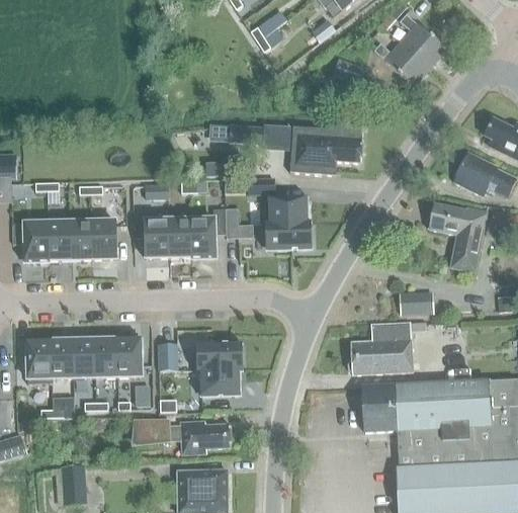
[(230,0),(235,9),(236,8),(242,4),(239,0),(230,0)]
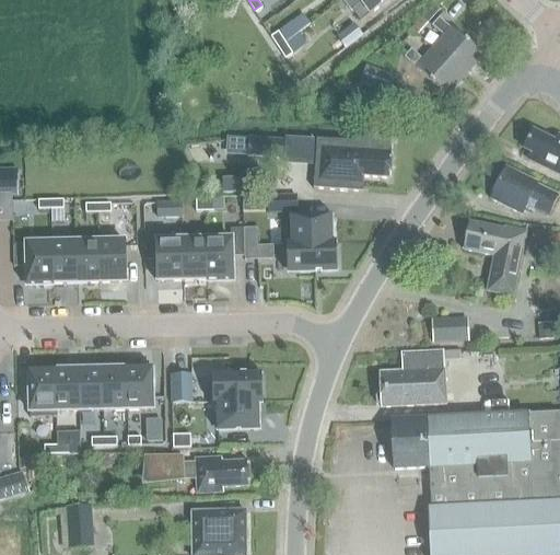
[(360,0),(351,7),(360,18),(383,0),(360,0)]
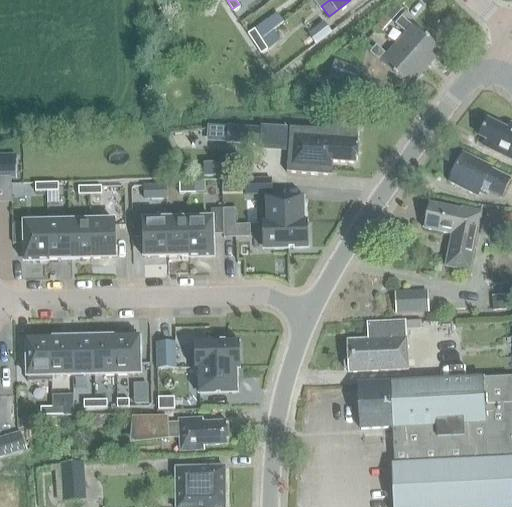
[(382,28),(402,6),(396,1),(375,22),(382,28)]
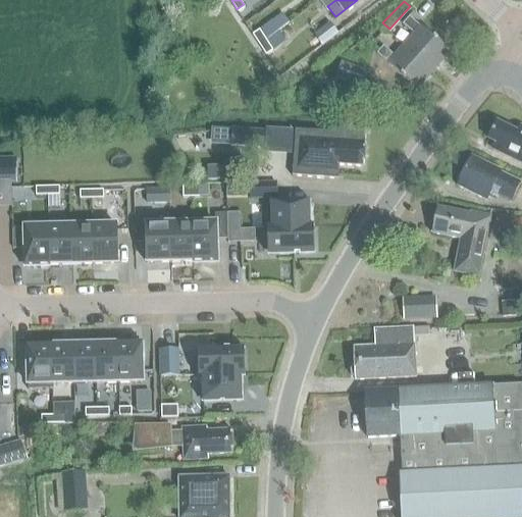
[(403,42),(432,67),(450,49),(420,23),(419,23),(408,14),(401,21),(413,32),(403,42)]
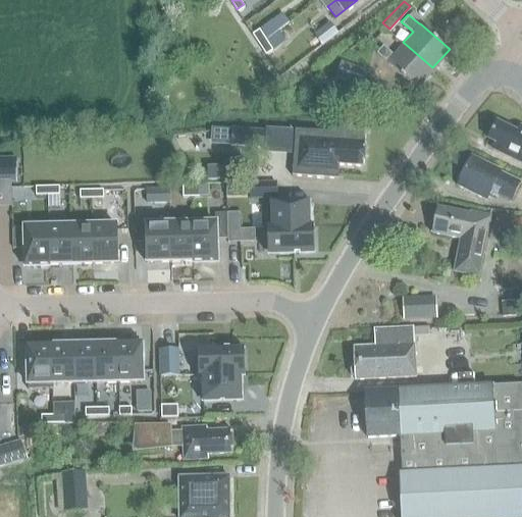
[(270,18),(259,27),(265,37),(277,28),(270,18)]
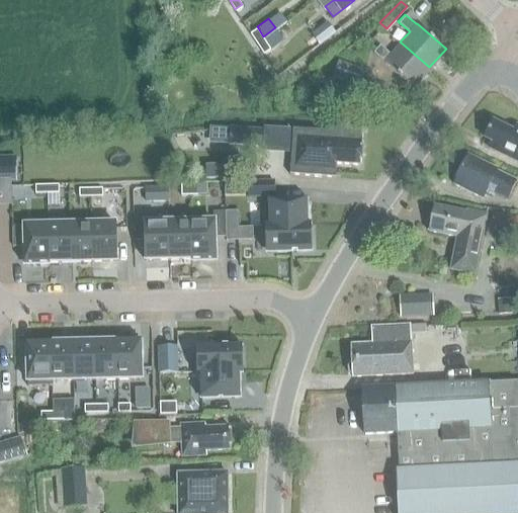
[(327,18),(312,30),(320,40),(321,41),(336,29),(335,28),(327,18)]
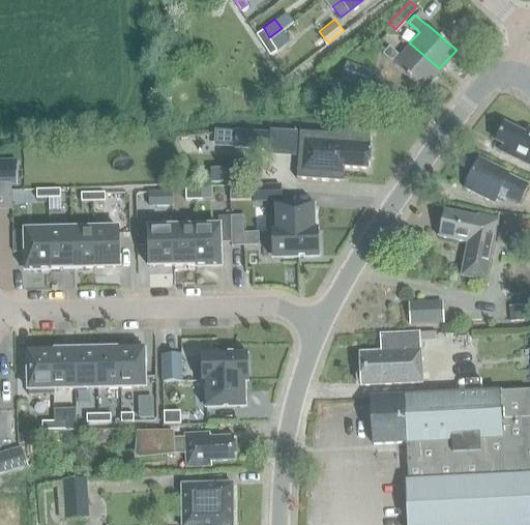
[(256,31),(262,42),(263,41),(269,37),(263,27),(256,31)]
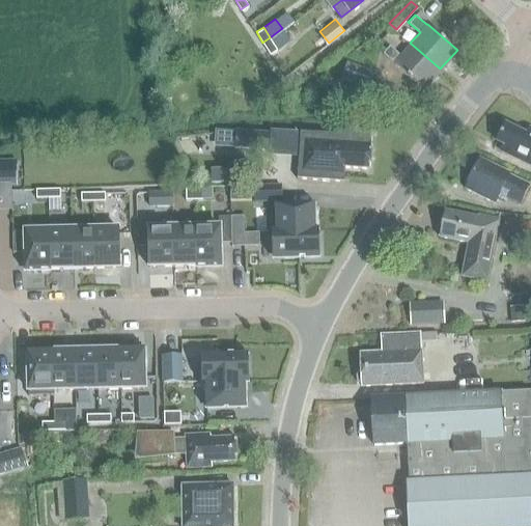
[(263,42),(262,43),(270,53),(277,48),(270,37),(263,42)]
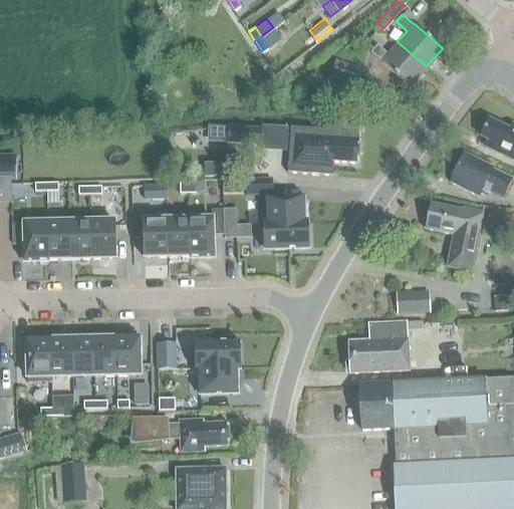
[(426,66),(397,41),(388,52),(376,42),(369,50),(381,59),(380,60),(410,85),(426,66)]
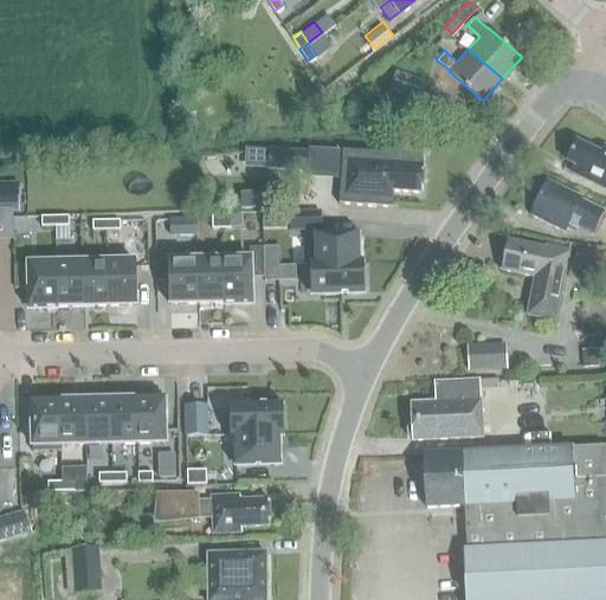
[(424,78),(397,68),(388,86),(417,97),(424,78)]
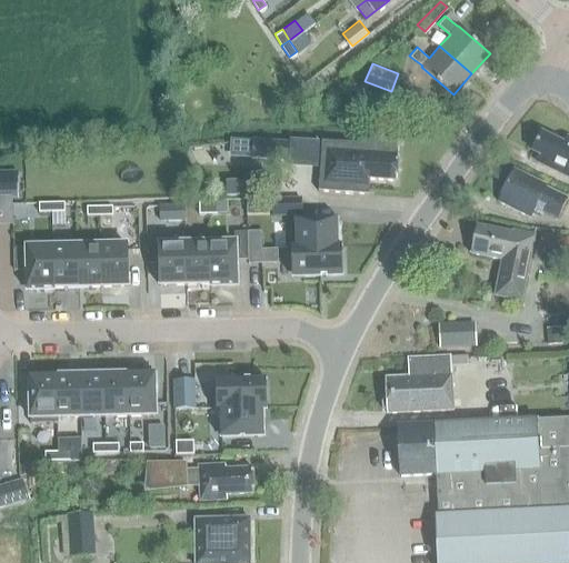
[(561,139),(539,128),(530,147),(552,158),(549,164),(568,174),(568,134),(565,132),(561,139)]
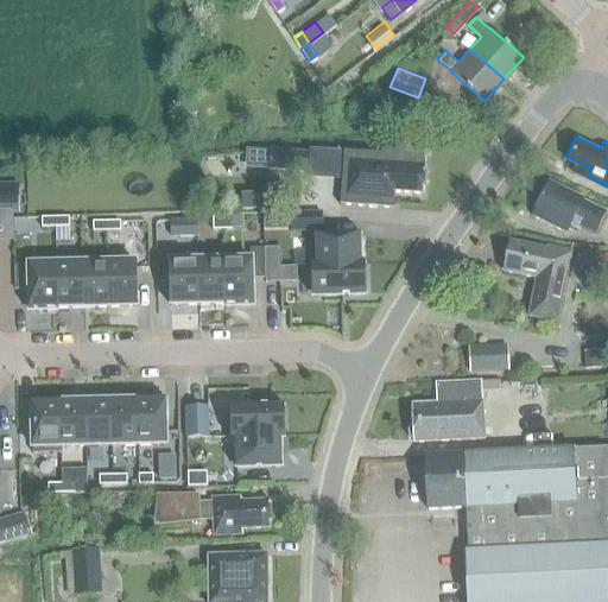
[(423,146),(384,144),(384,150),(341,146),(339,200),(391,202),(392,187),(420,188),(423,146)]
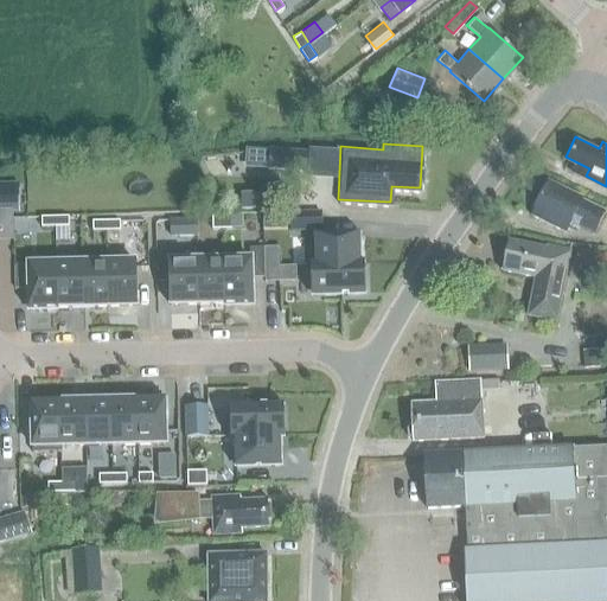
[(270,145),(269,164),(307,167),(308,148),(270,145)]
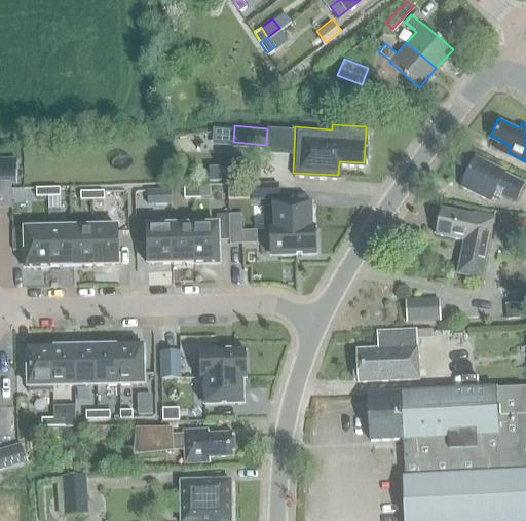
[(501,168),(474,154),(466,170),(461,175),(459,184),(486,197),(491,187),(513,198),(522,180),(500,169),(501,168)]
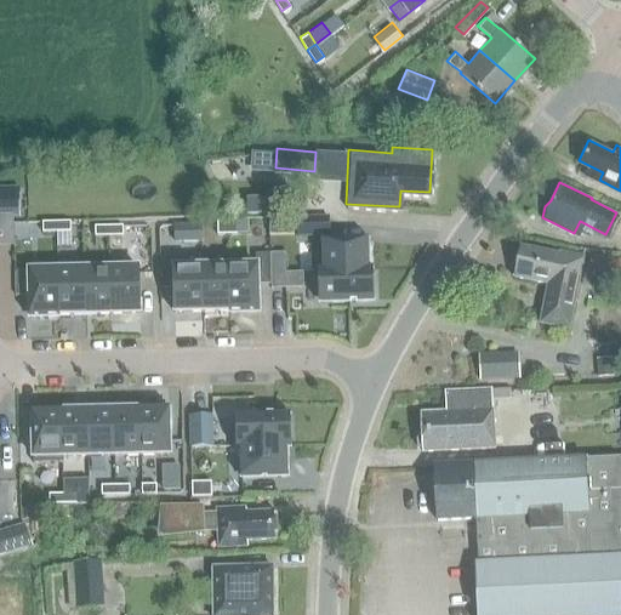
[(0,212),(20,212),(18,183),(0,183),(0,212)]
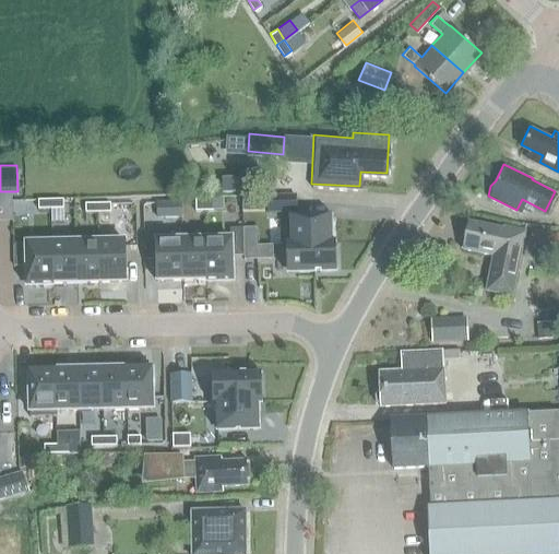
[(222,176),(222,189),(244,189),(242,175),(222,176)]
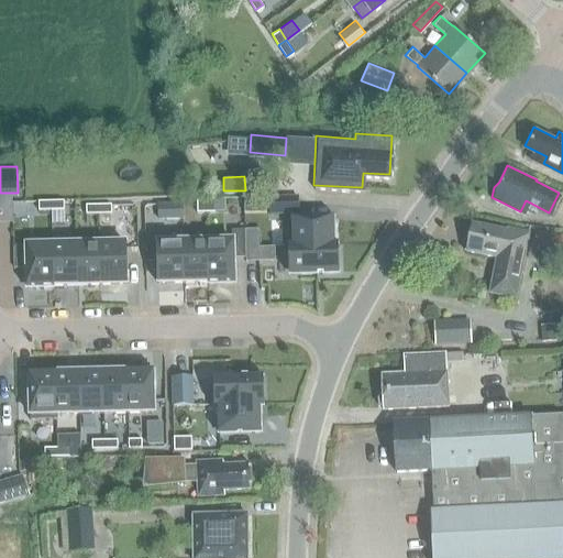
[(296,210),(296,190),(268,190),(268,210),(296,210)]
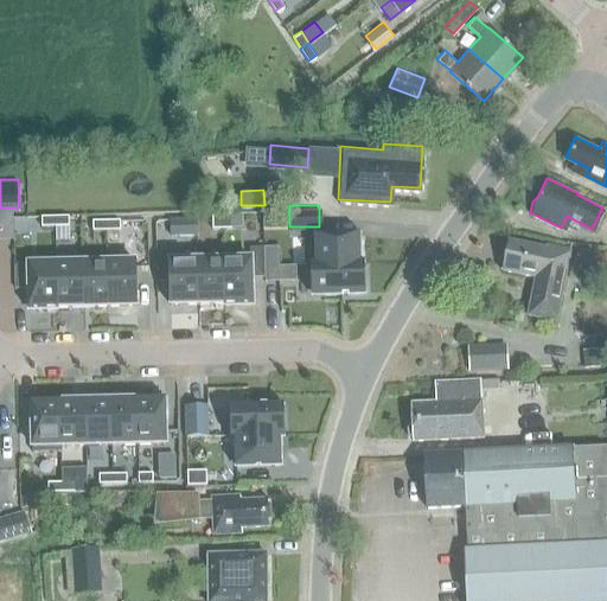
[(221,211),(211,211),(212,225),(222,225),(221,211)]
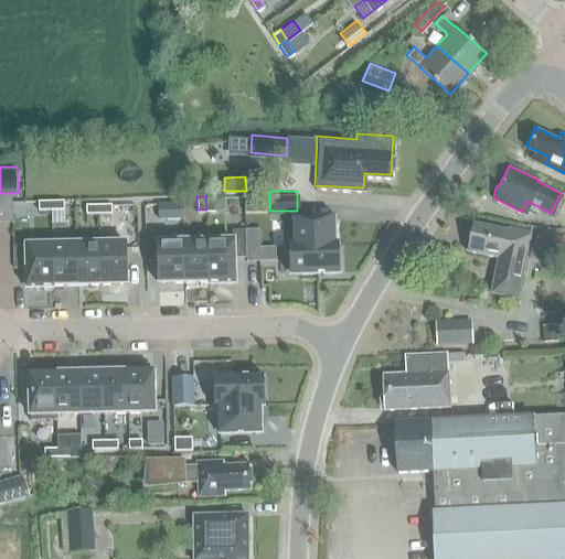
[(214,196),(205,196),(206,210),(215,210),(214,196)]
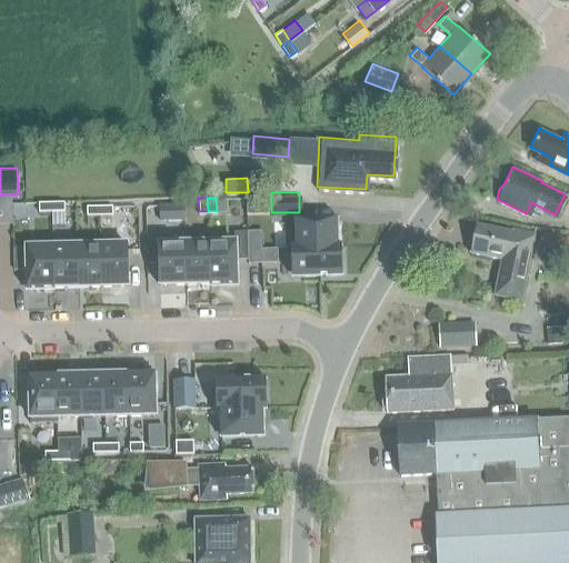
[(51,200),(38,200),(38,209),(51,209),(51,200)]
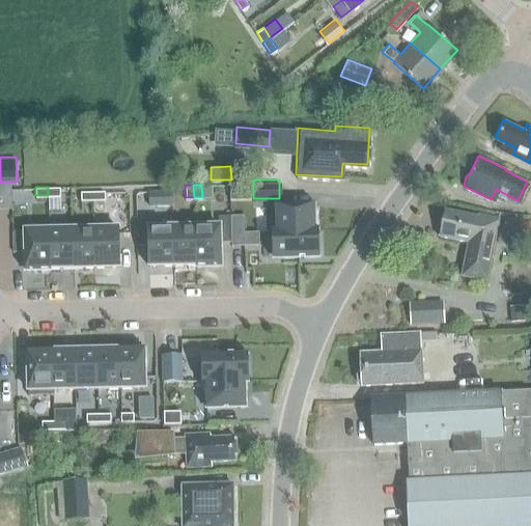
[(59,187),(48,187),(48,195),(60,195),(59,187)]
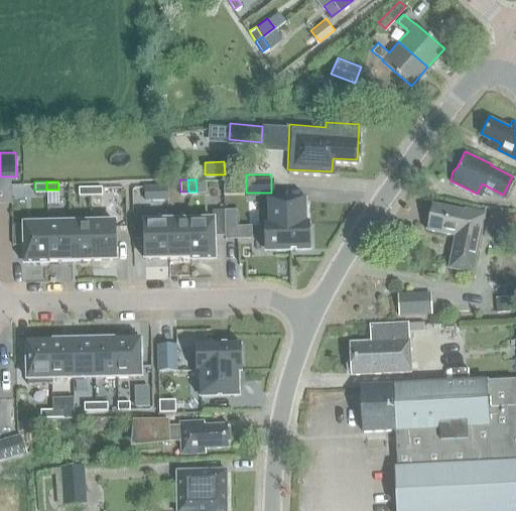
[(166,183),(144,183),(144,198),(167,197),(166,183)]
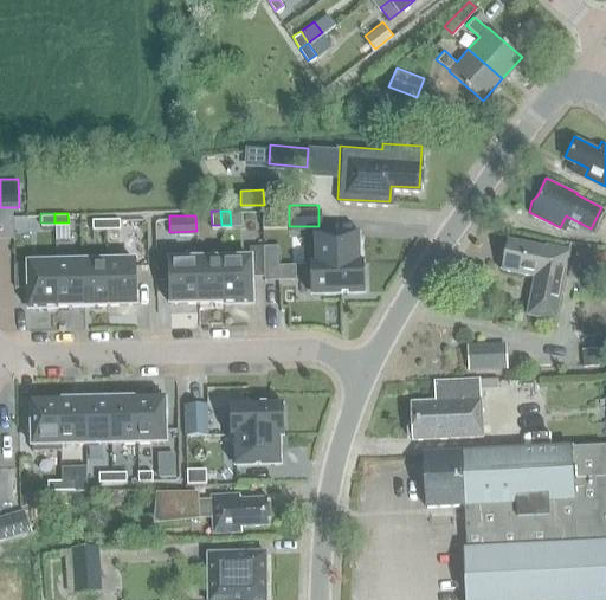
[(105,217),(92,217),(92,227),(105,226),(105,217)]
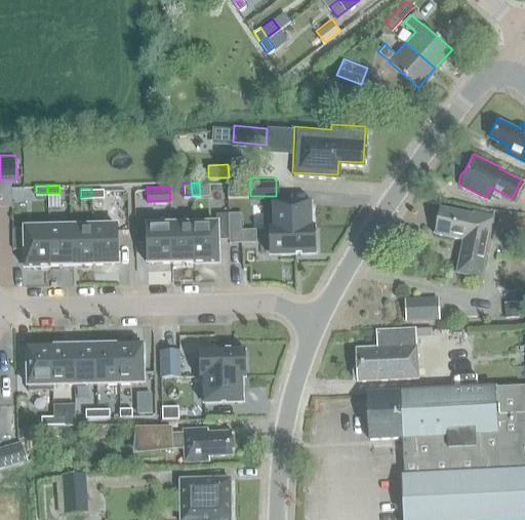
[(104,188),(91,188),(91,196),(104,196),(104,188)]
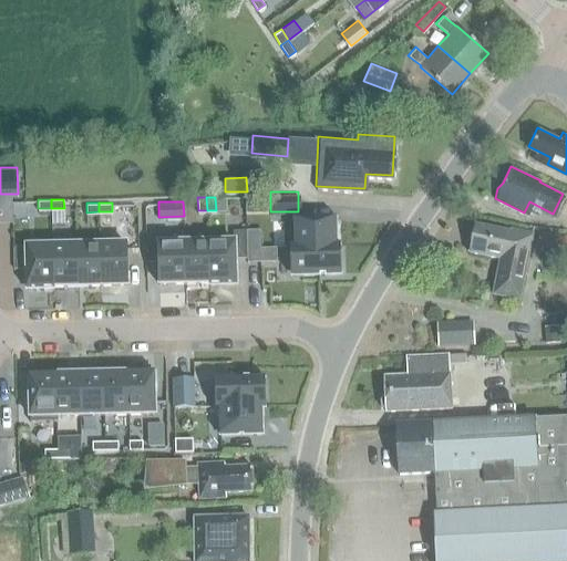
[(289,217),(289,245),(338,243),(338,242),(336,242),(334,216),(289,217)]
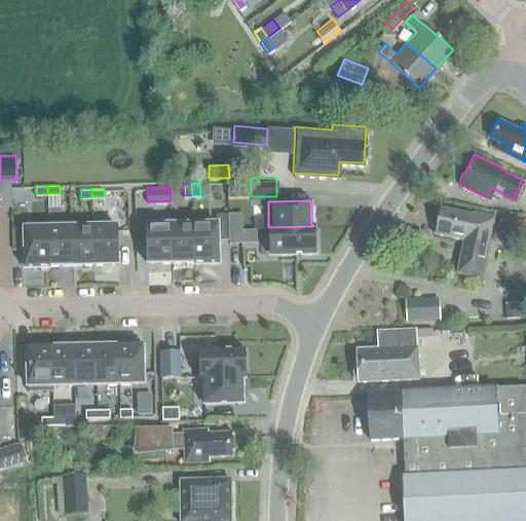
[(473,211),(440,205),(440,208),(437,210),(436,217),(438,220),(436,231),(464,236),(458,270),(482,274),(493,212),(473,209),(473,211)]
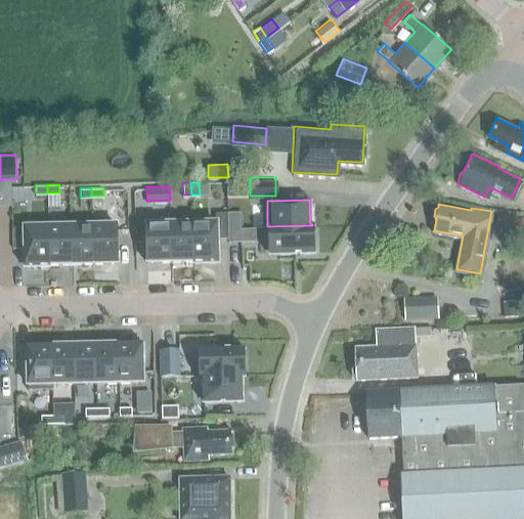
[(241,227),(239,210),(227,211),(227,212),(227,220),(228,236),(228,240),(241,240),(241,227)]
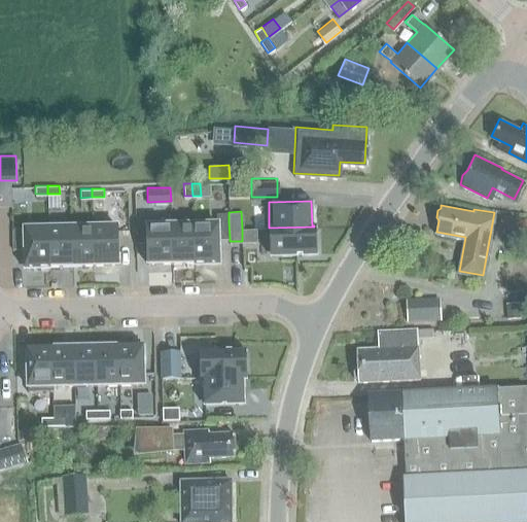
[(216,222),(194,222),(195,261),(218,261),(217,238),(230,238),(229,221),(229,213),(229,212),(216,212),(216,222)]
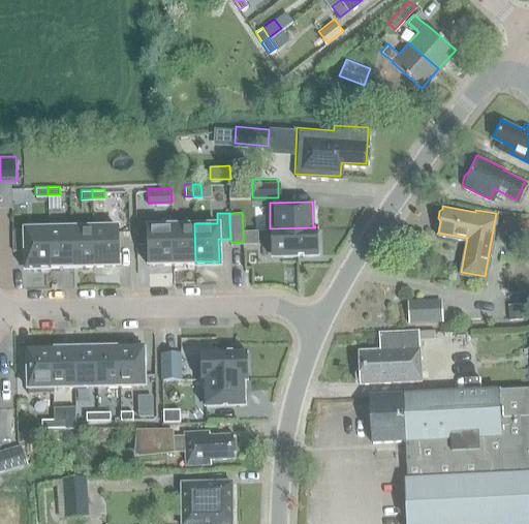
[(194,223),(170,224),(172,263),(195,262),(194,223)]
